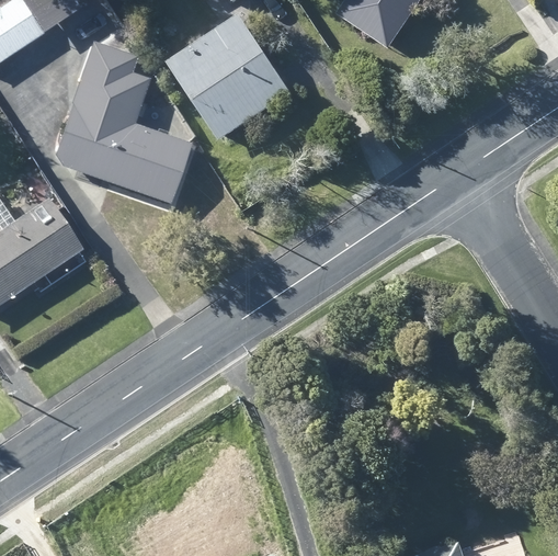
[(6,0),(0,3),(0,57),(41,32),(19,0),(6,0)]
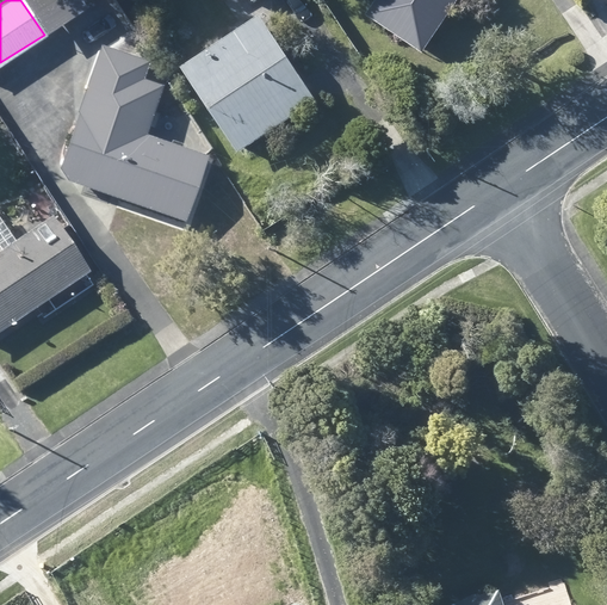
[(97,16),(112,5),(109,0),(87,0),(91,5),(97,16)]
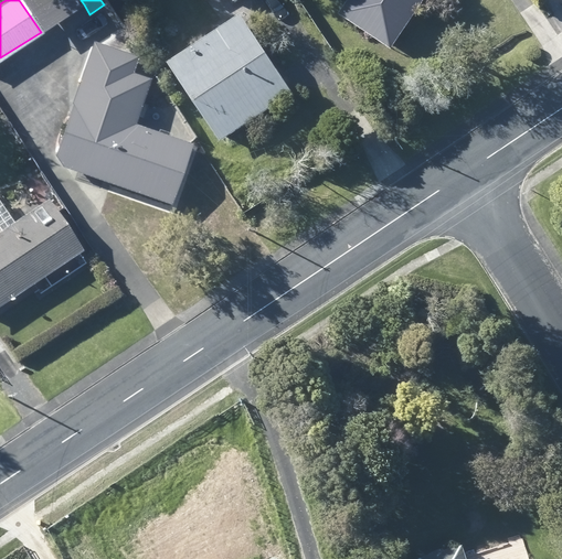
[(346,0),(337,13),(390,47),(422,0),(346,0)]
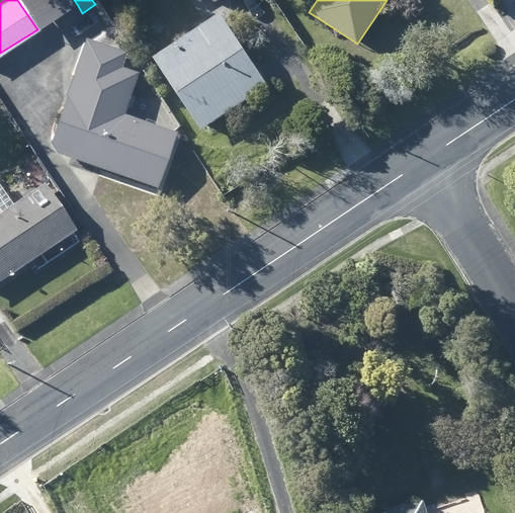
[(108,18),(104,17),(94,11),(78,17),(71,32),(74,38),(76,48),(91,54),(106,50),(113,34),(108,18)]
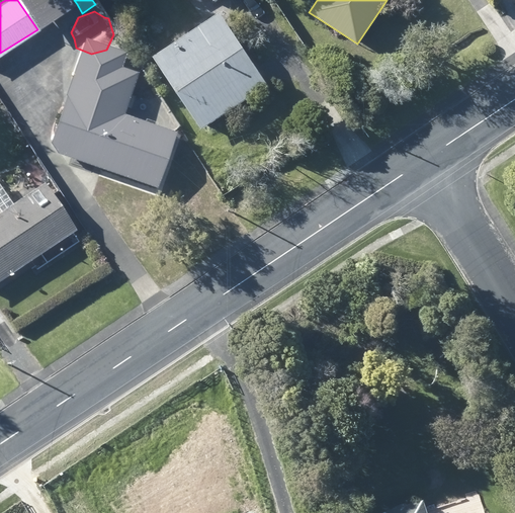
[(252,63),(246,54),(219,12),(208,19),(152,56),(199,129),(266,85),(265,83),(252,63)]
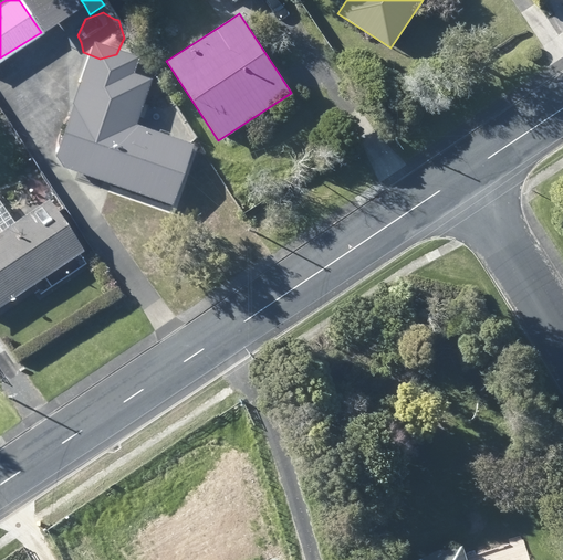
[(187,144),(139,127),(68,103),(48,162),(106,182),(167,203),(187,144)]
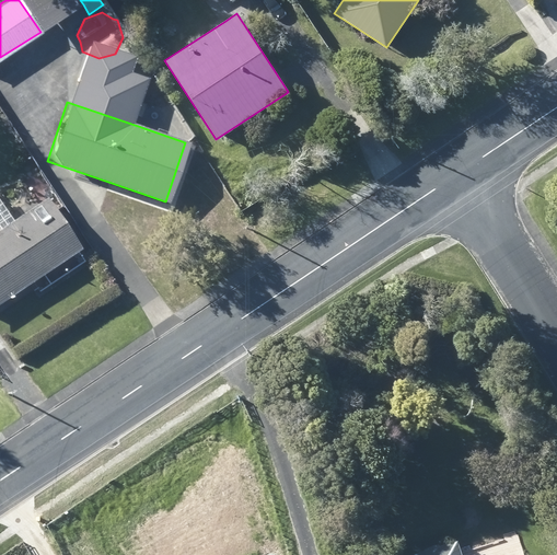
[(41,173),(27,181),(36,194),(48,185),(41,173)]
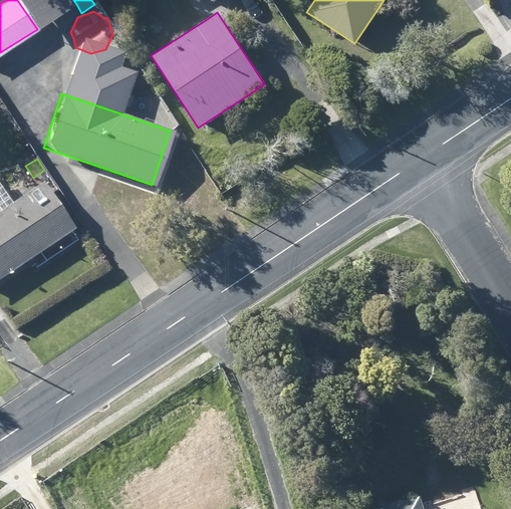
[(70,228),(47,195),(39,182),(0,208),(0,275),(40,248),(70,228)]
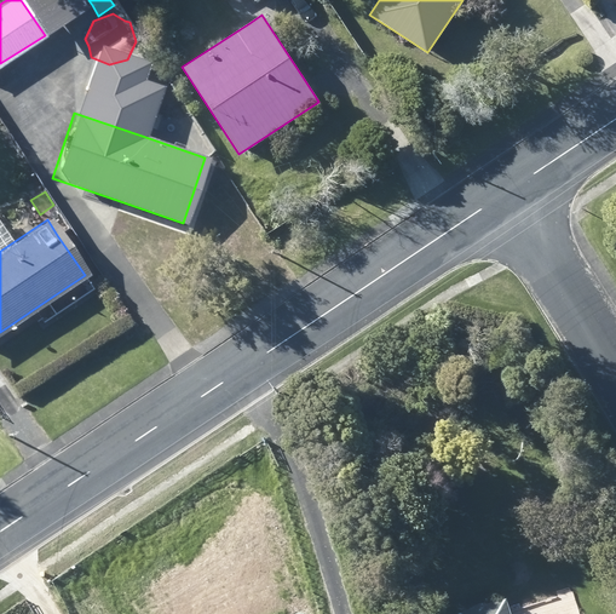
[(511,613),(510,609),(505,592),(456,608),(459,613),(511,613)]
